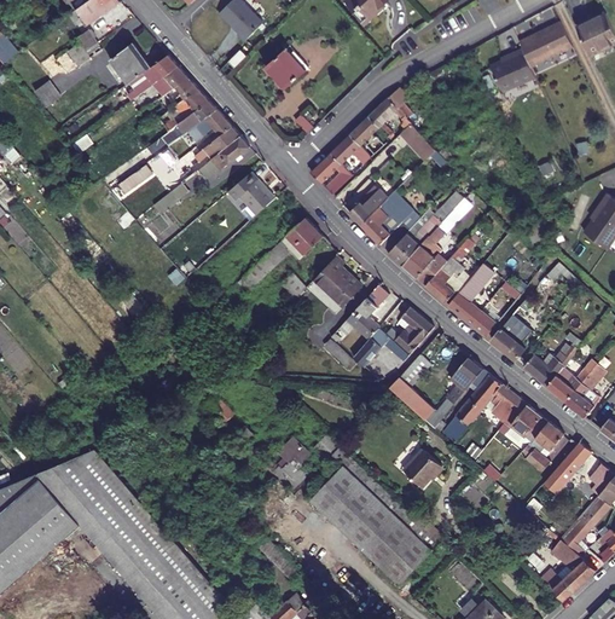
[(73,36),(85,28),(120,1),(119,0),(87,0),(75,10),(74,10),(77,15),(64,25),(73,36)]
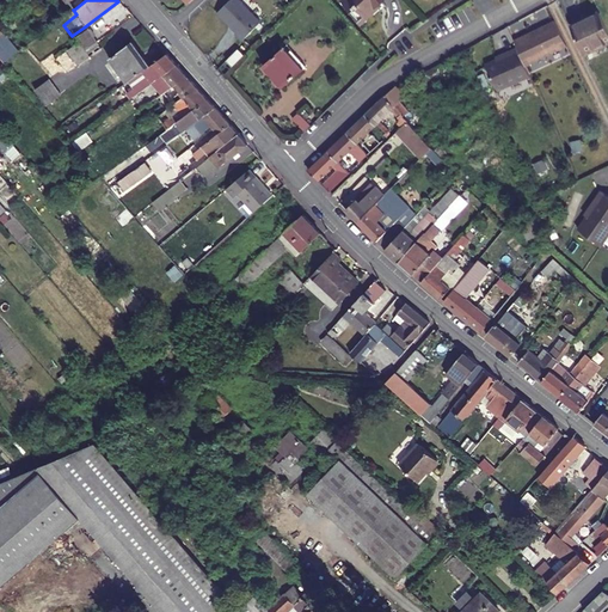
[(259,25),(234,0),(231,0),(215,16),(234,35),(233,36),(240,43),(259,25)]
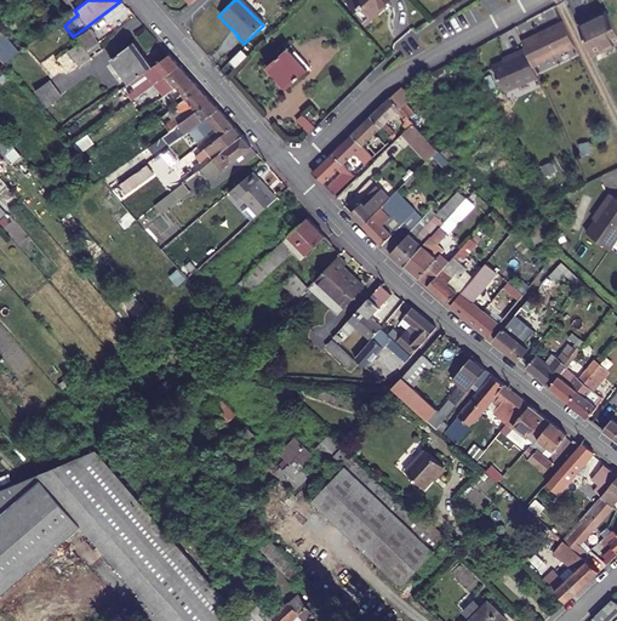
[(389,6),(383,0),(356,0),(349,7),(364,22),(370,16),(377,23),(387,13),(384,11),(389,6)]
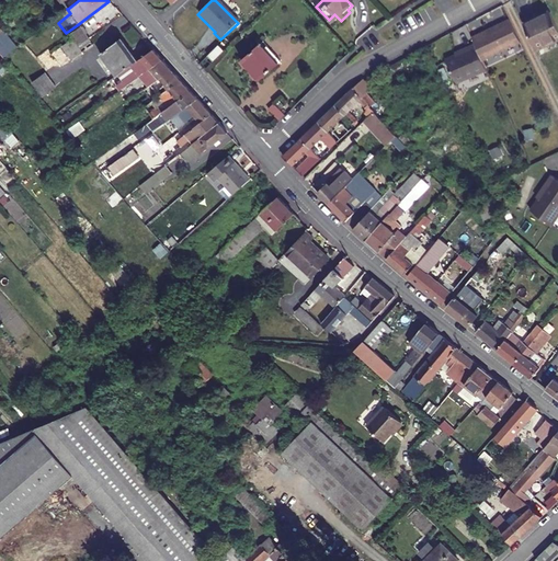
[(557,46),(557,33),(548,13),(522,26),(537,57),(557,46)]
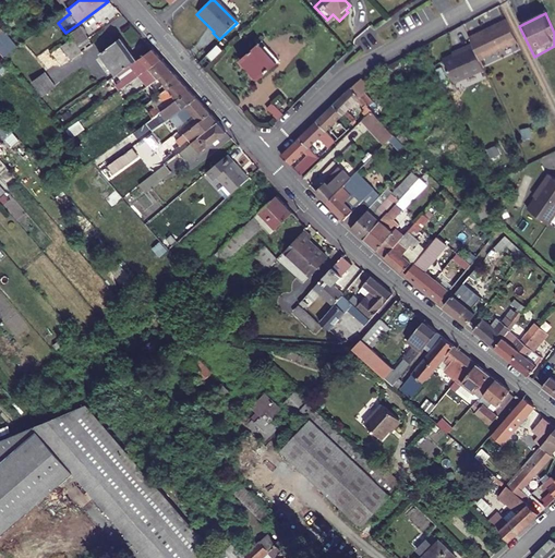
[(515,41),(504,19),(467,36),(470,44),(477,60),(515,41)]
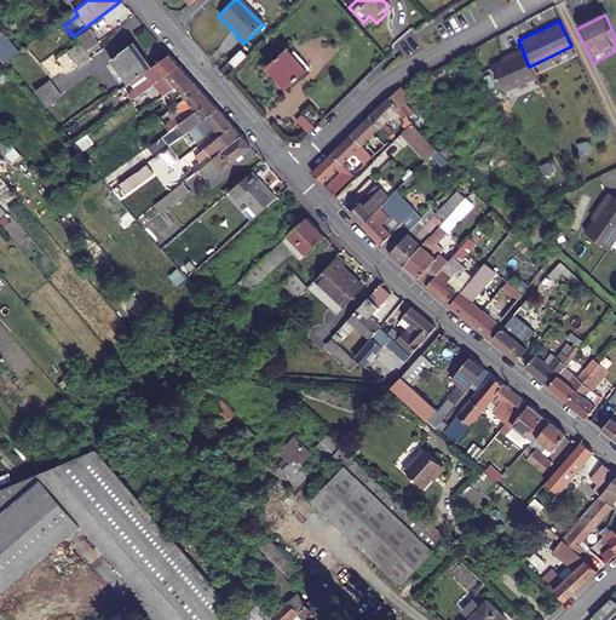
[(0,46),(10,58),(19,50),(0,27),(0,39),(4,44),(0,46)]
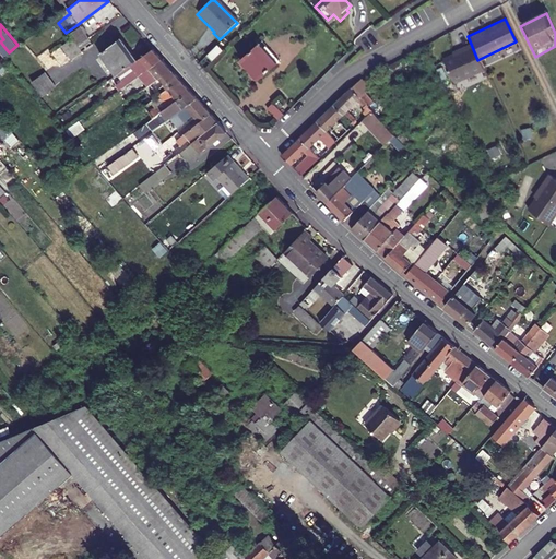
[(62,36),(64,38),(70,35),(75,42),(85,35),(77,25),(66,33),(62,36)]
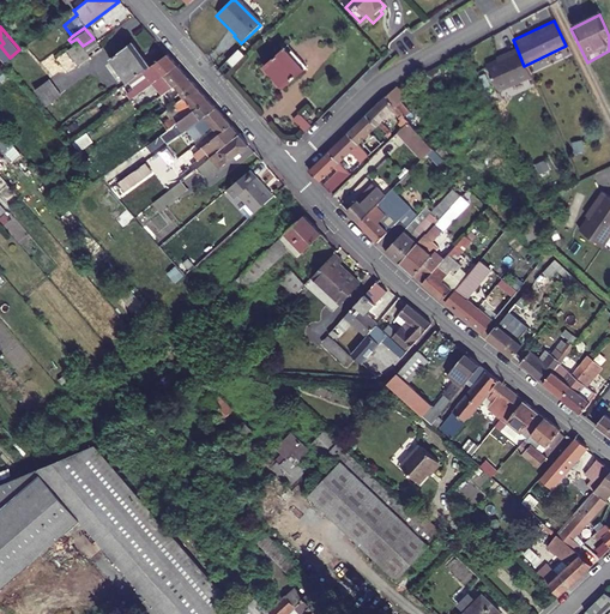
[(77,38),(71,42),(74,48),(68,54),(80,66),(101,48),(97,43),(94,38),(83,46),(77,38)]
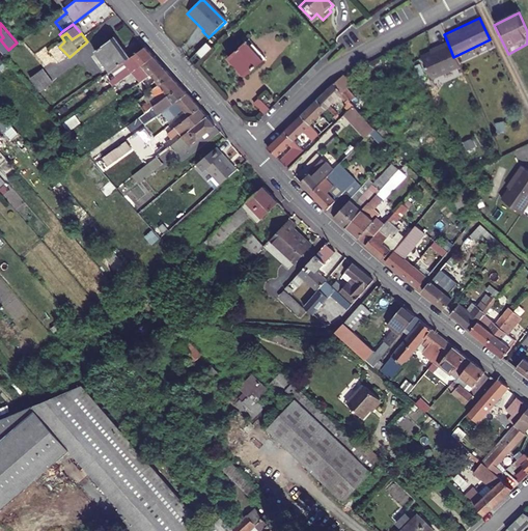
[(118,64),(131,56),(115,35),(94,50),(109,71),(118,64)]
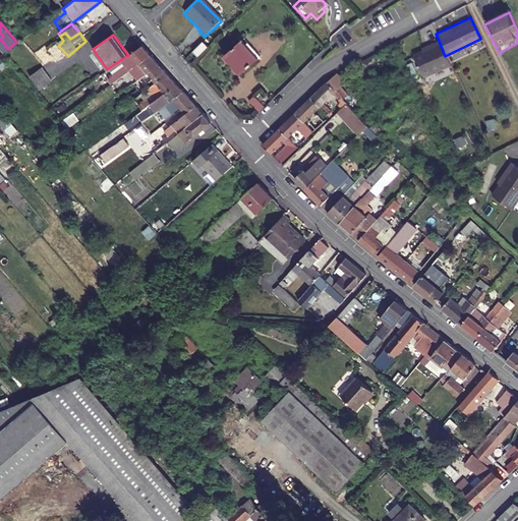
[(262,55),(255,48),(253,50),(242,38),(223,55),(240,73),(262,55)]
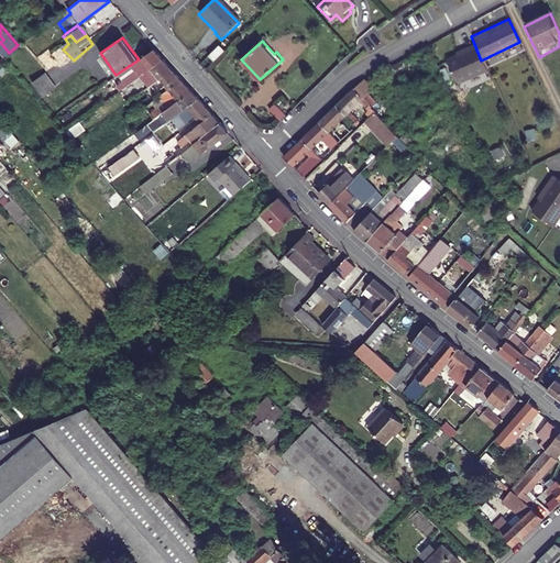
[(456,83),(485,69),(481,61),(474,44),(460,50),(461,52),(446,59),(456,83)]
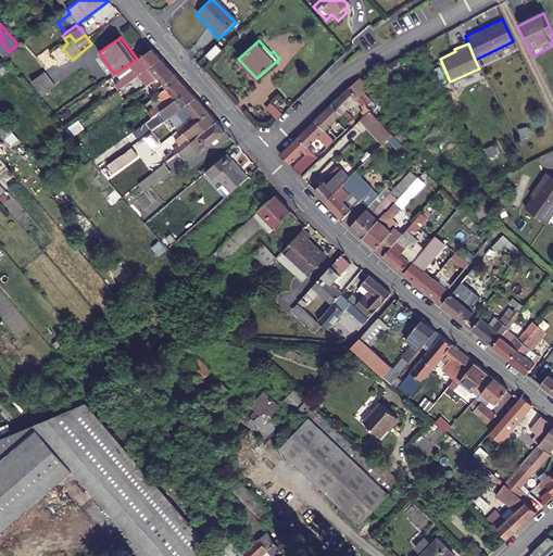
[(209,62),(220,52),(214,47),(203,55),(209,62)]
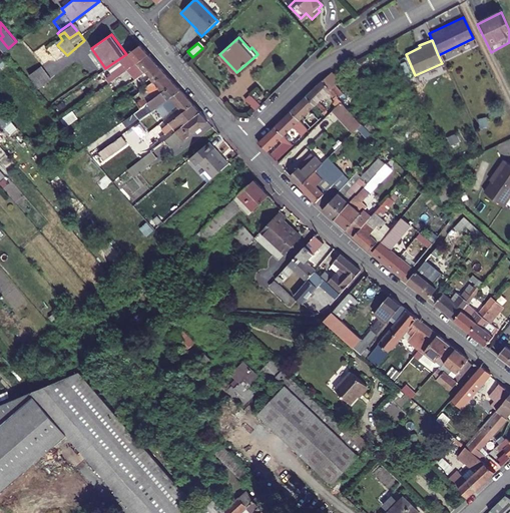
[(138,45),(126,54),(114,62),(115,64),(107,70),(113,79),(122,72),(147,54),(142,48),(138,45)]
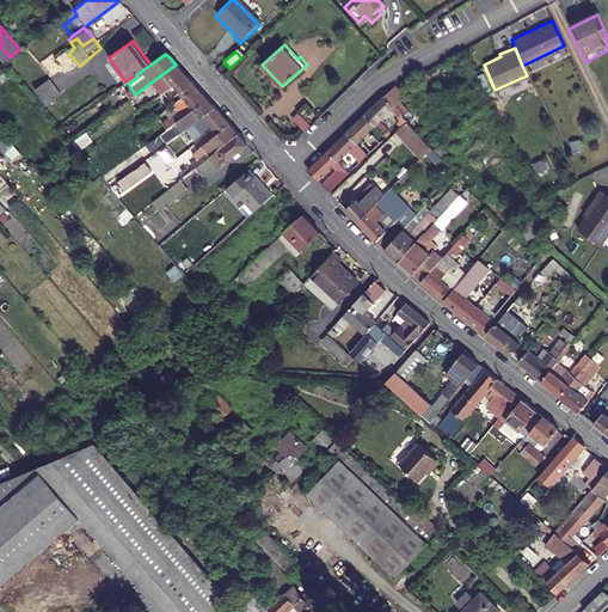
[(155,87),(160,95),(161,93),(185,77),(176,65),(146,86),(149,91),(155,87)]
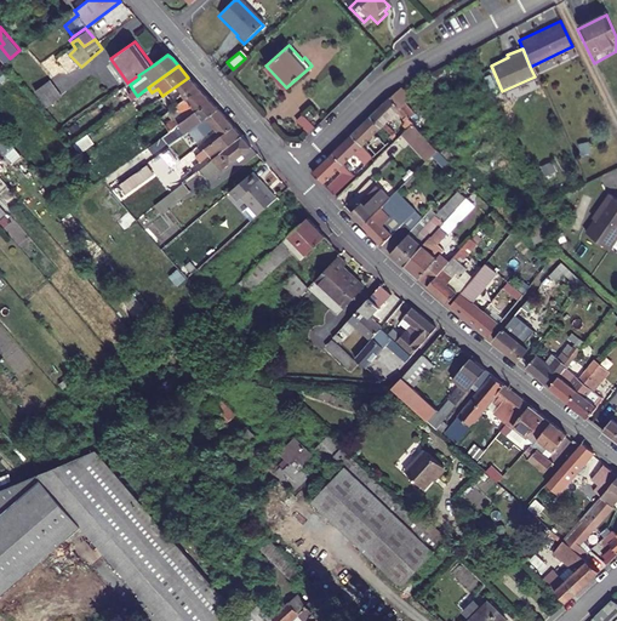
[(175,104),(198,89),(188,78),(164,95),(173,107),(175,104)]
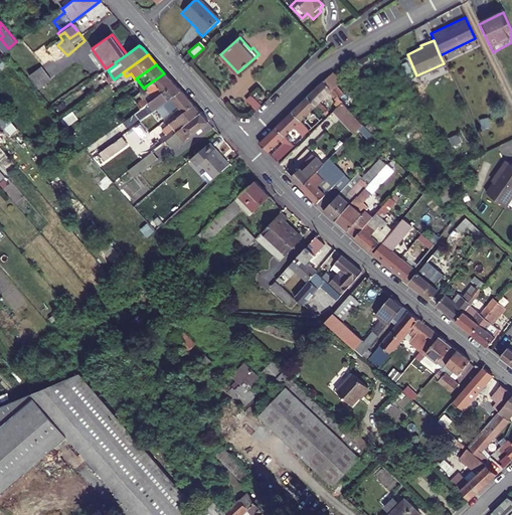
[(50,80),(40,67),(27,76),(38,90),(50,80)]
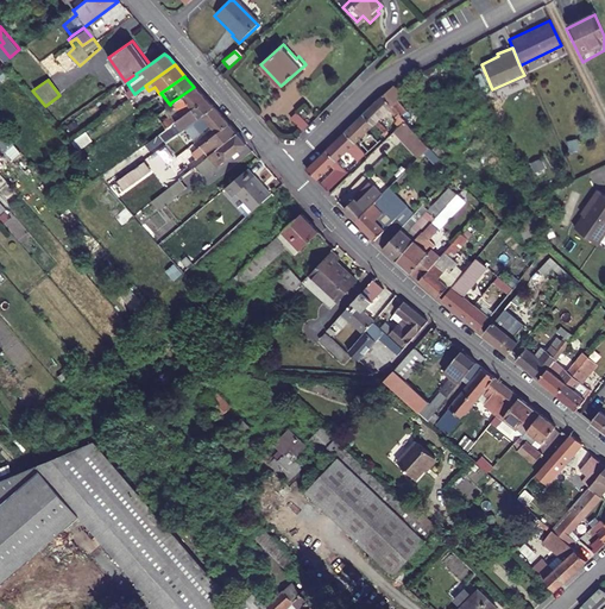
[(180,115),(203,98),(194,87),(171,102),(178,111),(161,124),(163,127),(174,119),(180,115)]
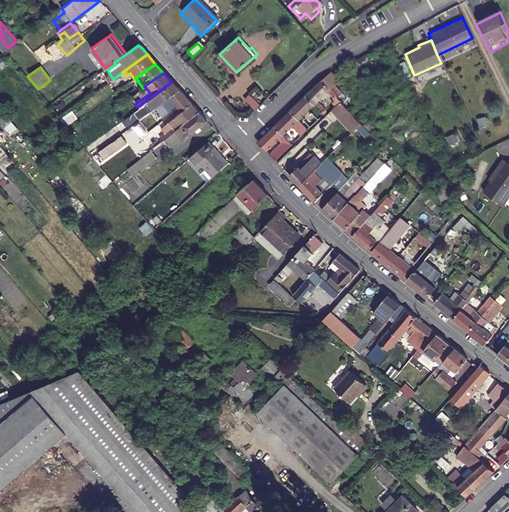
[(323,83),(331,92),(336,88),(334,86),(337,83),(331,76),(323,83)]
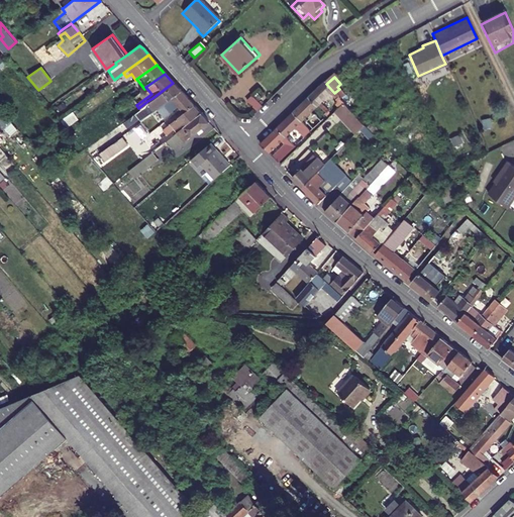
[(177,88),(173,83),(152,98),(160,106),(180,91),(177,88)]
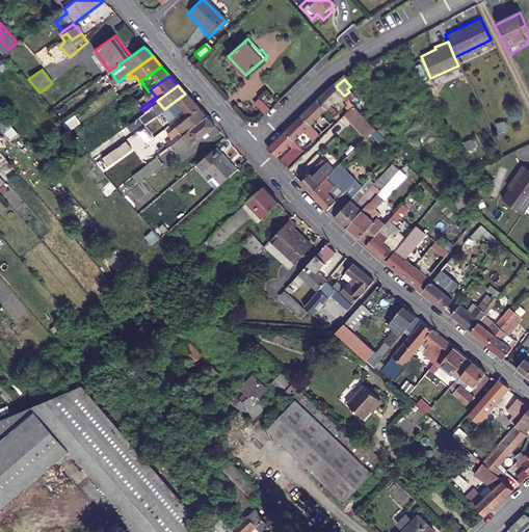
[(322,97),(317,102),(335,121),(337,118),(335,115),(337,113),(329,106),(339,97),(346,104),(344,107),(346,109),(352,104),(344,96),(336,86),(335,85),(322,97)]
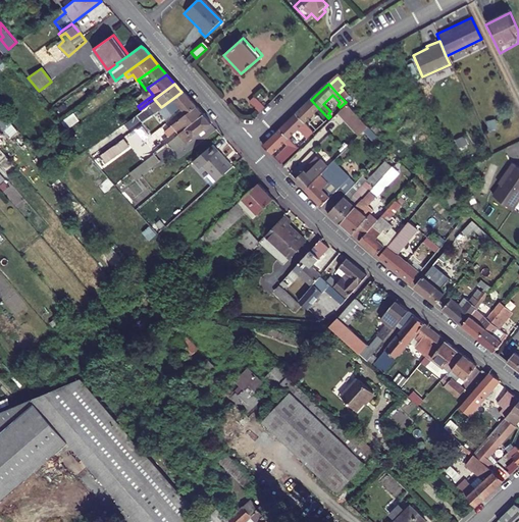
[(126,103),(133,99),(126,92),(130,89),(128,87),(118,94),(126,103)]
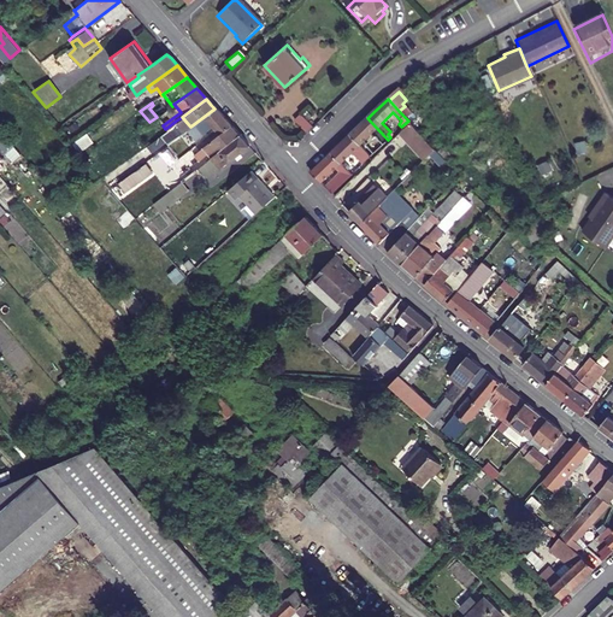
[(190,127),(174,139),(182,150),(204,133),(206,135),(214,128),(217,130),(227,122),(214,109),(190,127)]
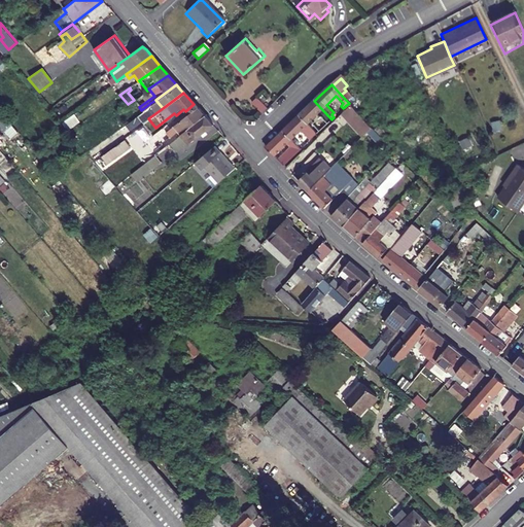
[(268,108),(262,101),(255,106),(262,114),(268,108)]
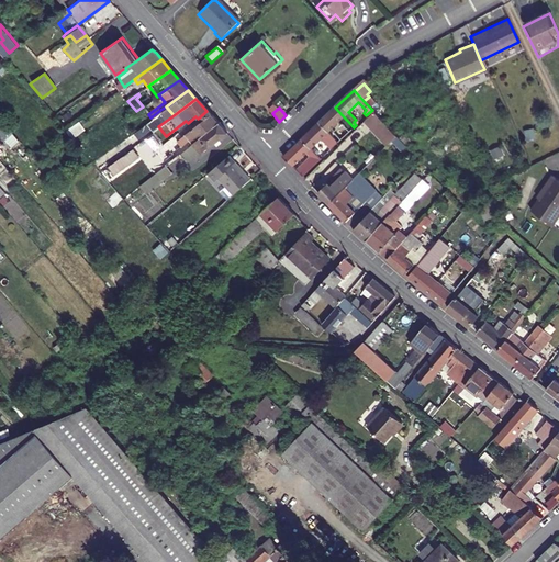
[(322,120),(317,124),(336,144),(339,141),(330,130),(338,122),(348,133),(354,127),(335,108),(322,120)]
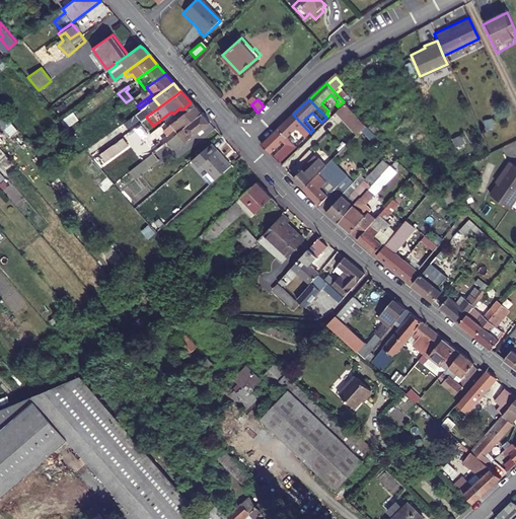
[(148,101),(139,108),(142,113),(151,105),(148,101)]
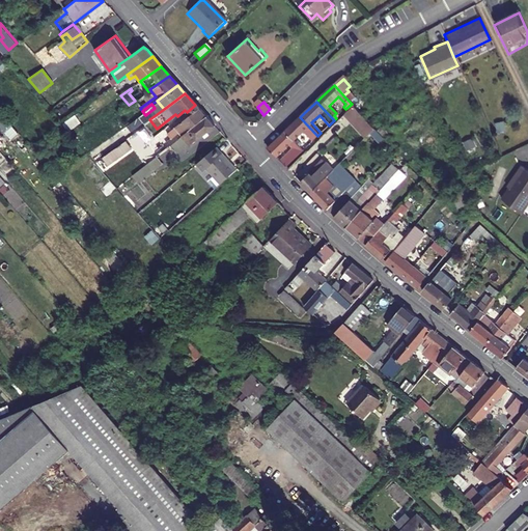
[(195,105),(187,112),(189,115),(174,127),(178,132),(165,143),(167,146),(168,145),(205,116),(197,107),(195,105)]
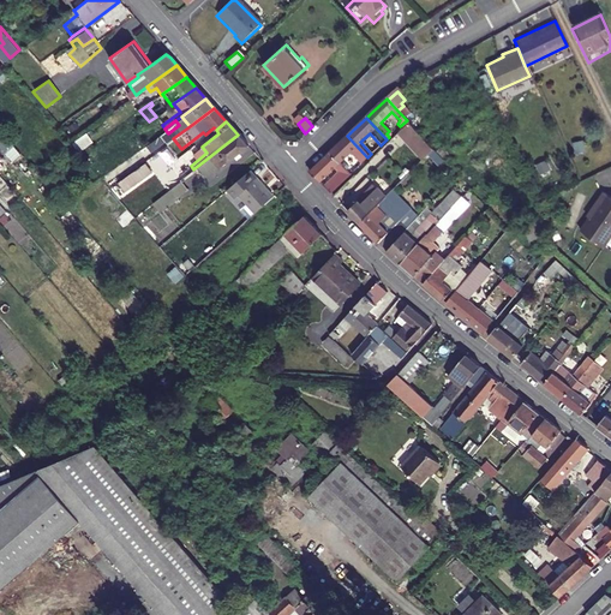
[(431,147),(409,124),(397,135),(420,159),(431,147)]
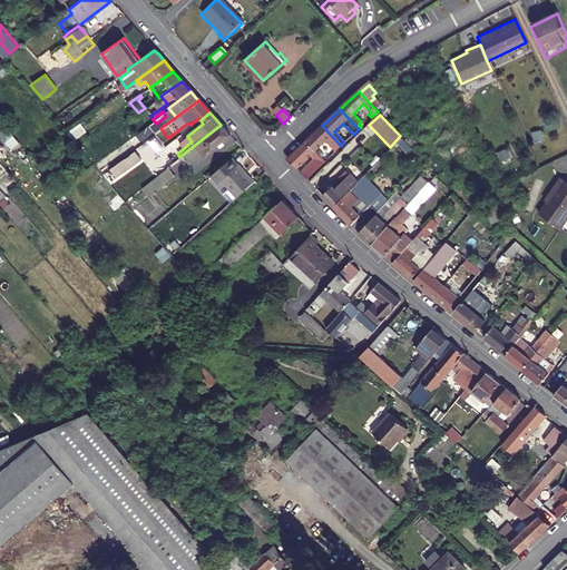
[(0,139),(9,131),(0,121),(0,139)]
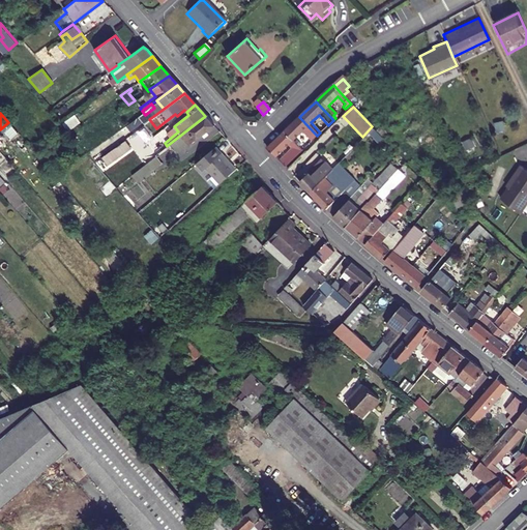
[(179,153),(213,125),(205,116),(168,145),(173,151),(179,153)]
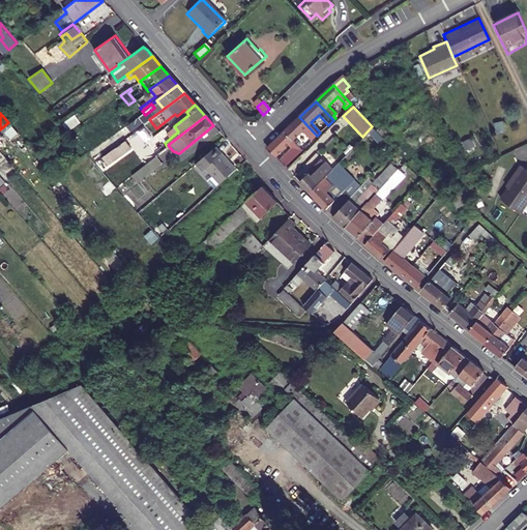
[(283,133),(300,151),(304,148),(294,138),(302,130),(312,141),(317,136),(299,117),(287,127),(283,133)]
